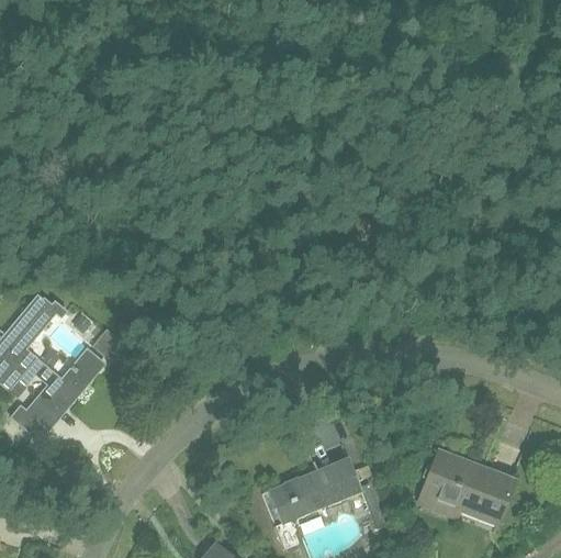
[(43,297),(37,292),(0,337),(0,381),(18,397),(26,386),(25,384),(35,372),(48,383),(45,387),(69,406),(107,361),(87,346),(62,377),(25,348),(56,312),(63,316),(68,310),(55,300),(53,302),(44,296),(43,297)]
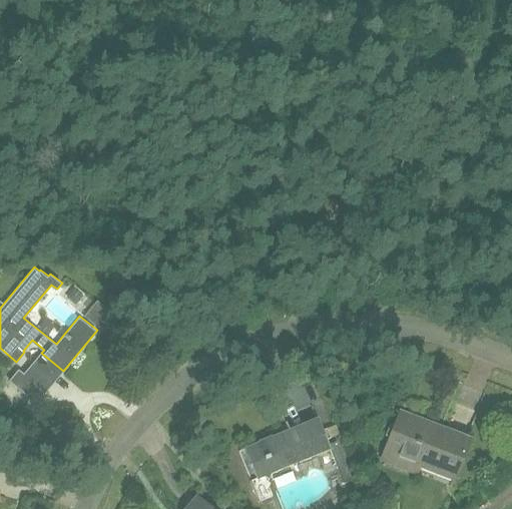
[(56,380),(34,362),(25,373),(19,368),(10,379),(28,394),(36,383),(47,391),(56,380)]
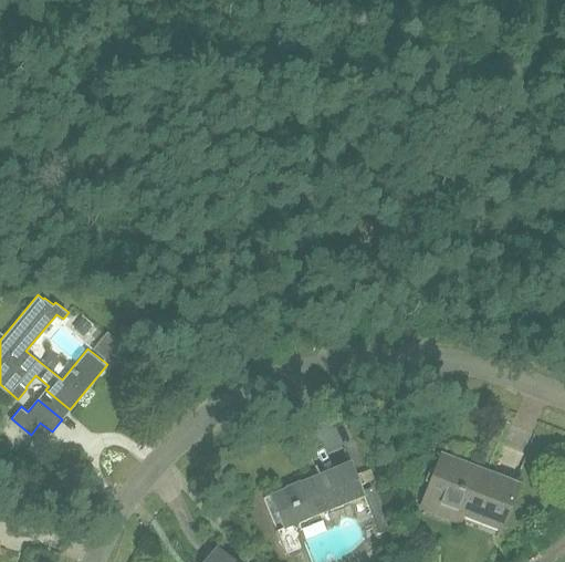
[(504,524),(520,486),(445,455),(424,506),(462,521),(467,509),(504,524)]
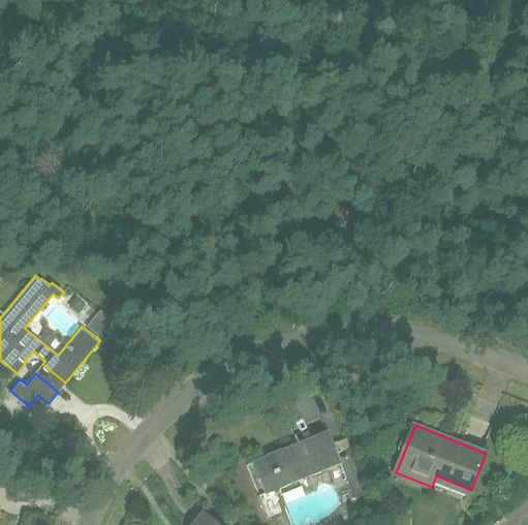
[(341,457),(331,430),(255,460),(268,491),(343,462),(350,481),(355,494),(365,491),(349,454),(341,457)]
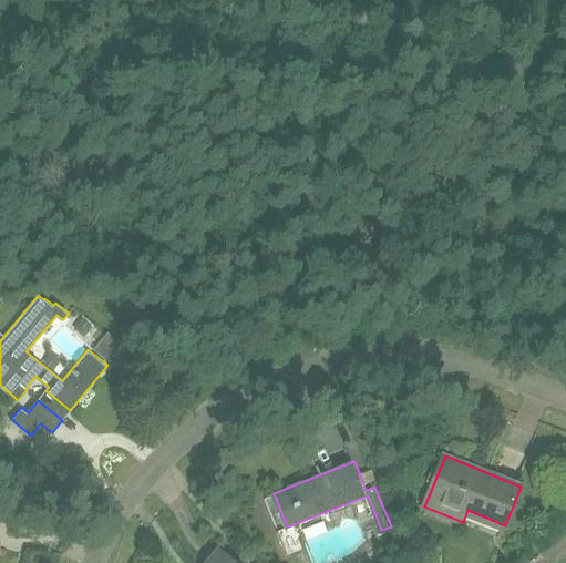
[(239,562),(222,548),(208,562),(239,562)]
